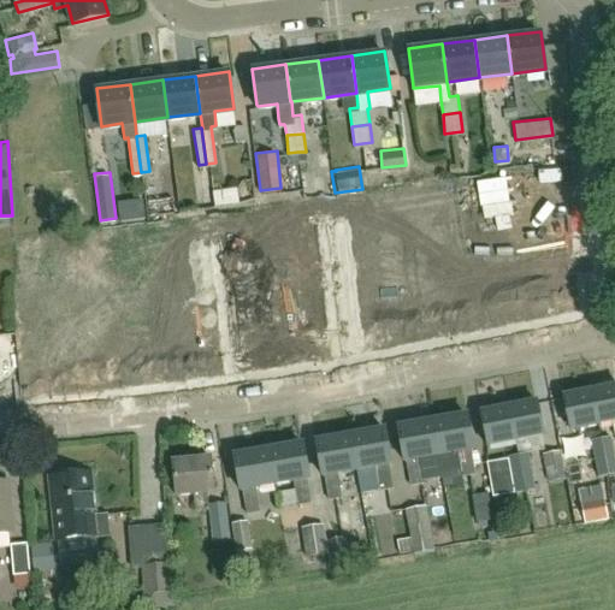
[(555,208),(553,181),(508,185),(510,213),(555,208)]
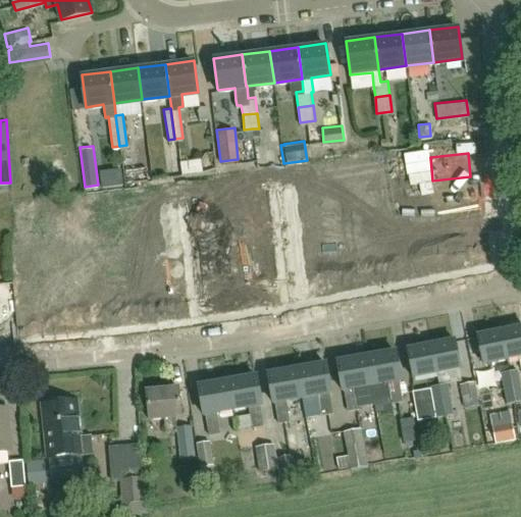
[(191,174),(211,172),(210,158),(190,159),(191,174)]
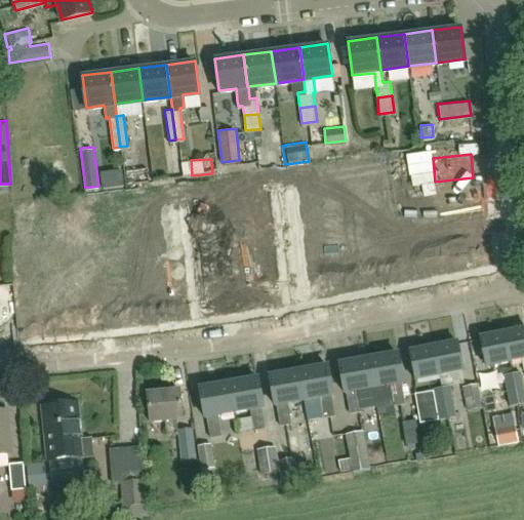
[(355,186),(355,164),(336,164),(336,186),(355,186)]
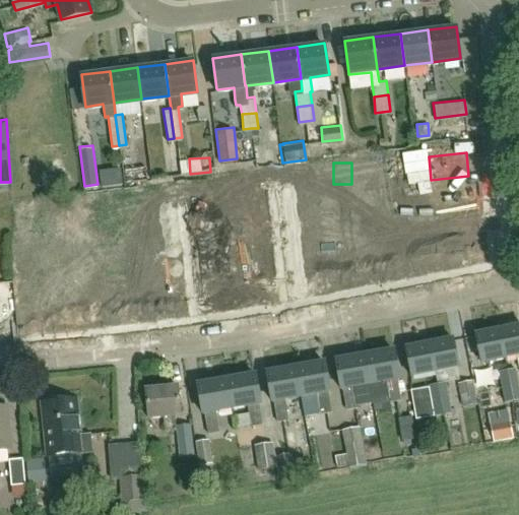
[(125,166),(107,168),(108,182),(127,180),(125,166)]
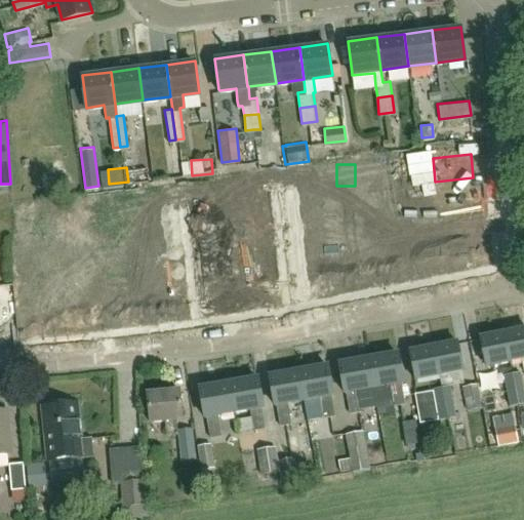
[(285,176),(288,204),(346,197),(345,188),(327,190),(326,171),(285,176)]
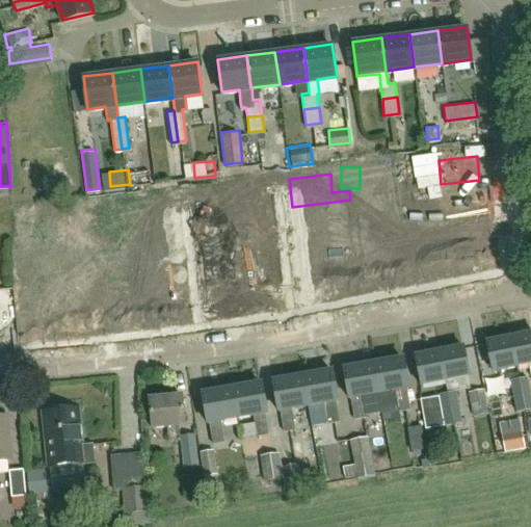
[(443,206),(482,202),(479,180),(441,184),(443,206)]
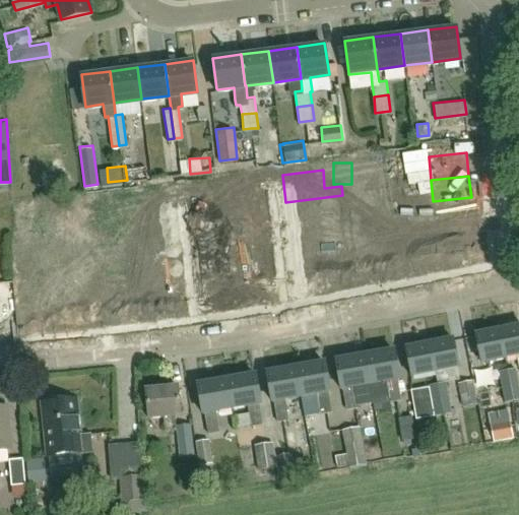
[(116,193),(90,197),(91,205),(117,201),(116,193)]
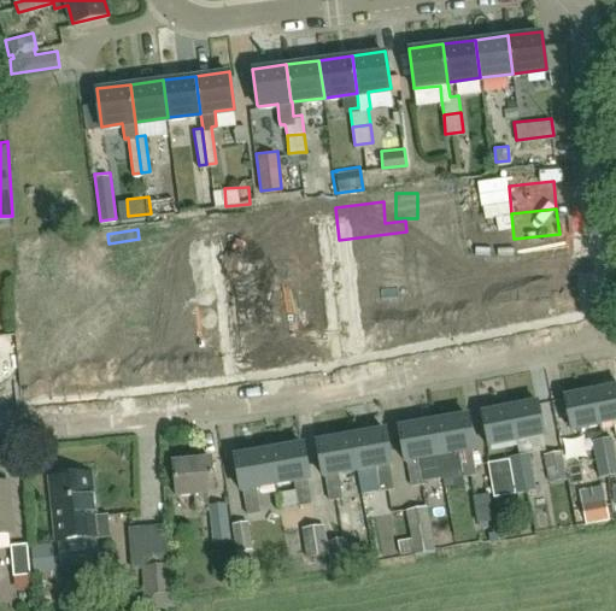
[(154,259),(134,260),(135,271),(204,264),(200,231),(152,238),(154,259)]
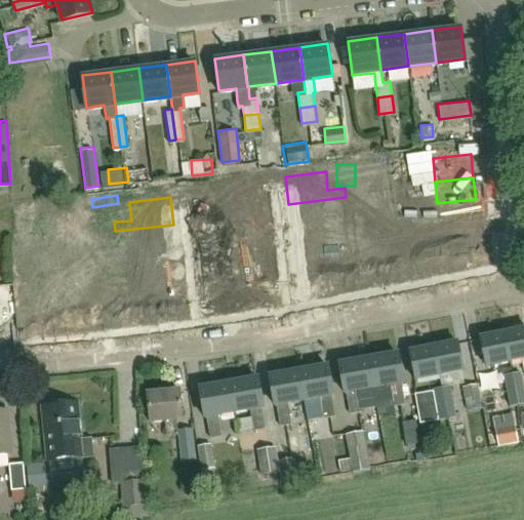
[(330,208),(347,206),(346,197),(288,204),(290,231),(331,226),(332,226),(330,208)]
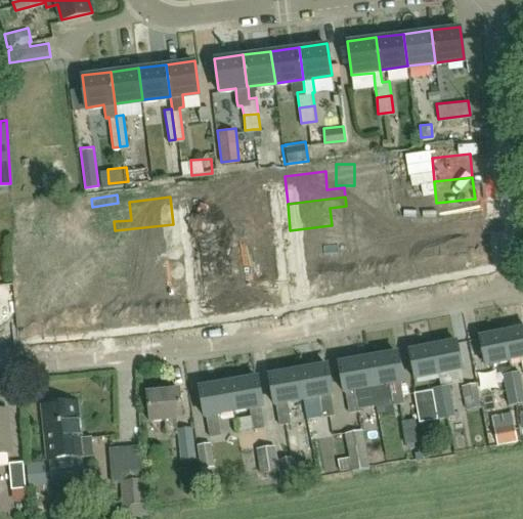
[(439,225),(477,221),(475,199),(436,203),(439,225)]
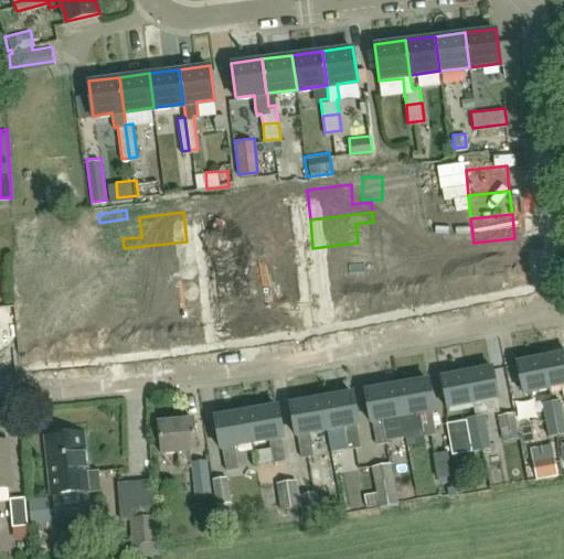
[(448,264),(447,233),(405,234),(406,266),(448,264)]
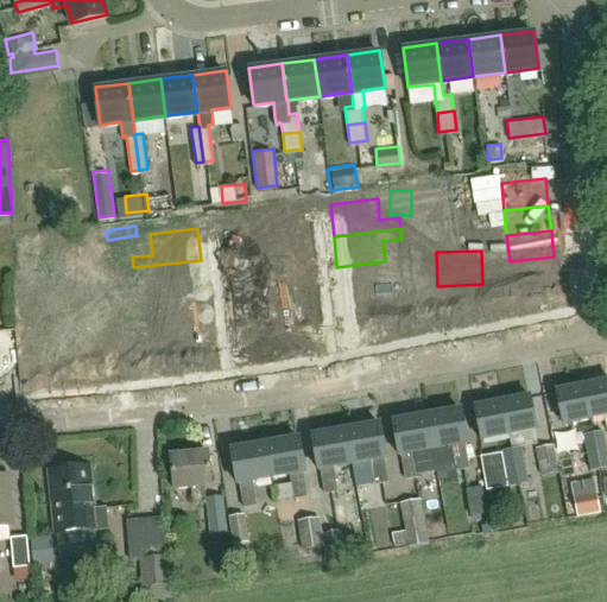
[(554,257),(510,261),(512,287),(556,283),(554,257)]
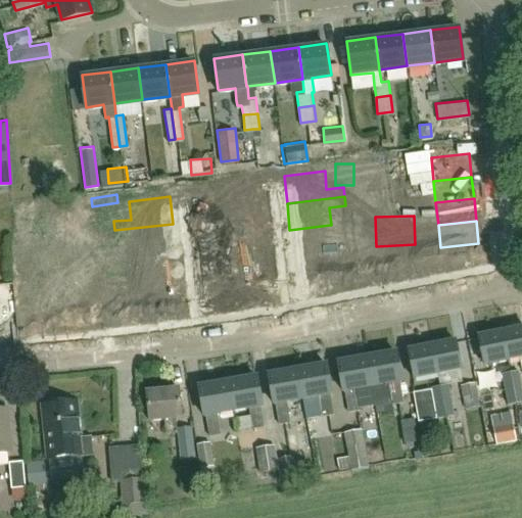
[(173,224),(114,230),(115,239),(133,238),(135,255),(176,250),(173,224)]
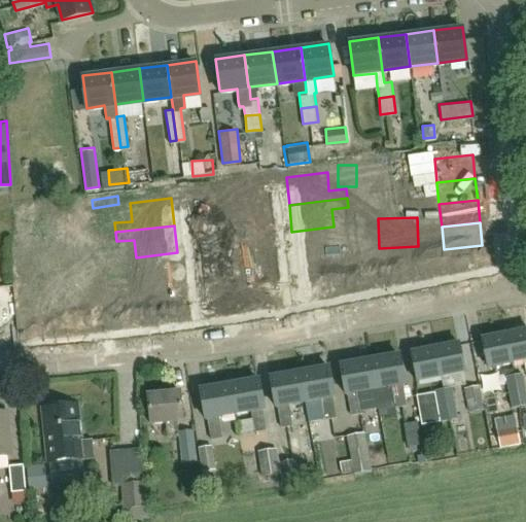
[(276,227),(243,229),(245,256),(235,257),(236,275),(286,272),(284,252),(278,253),(276,227)]
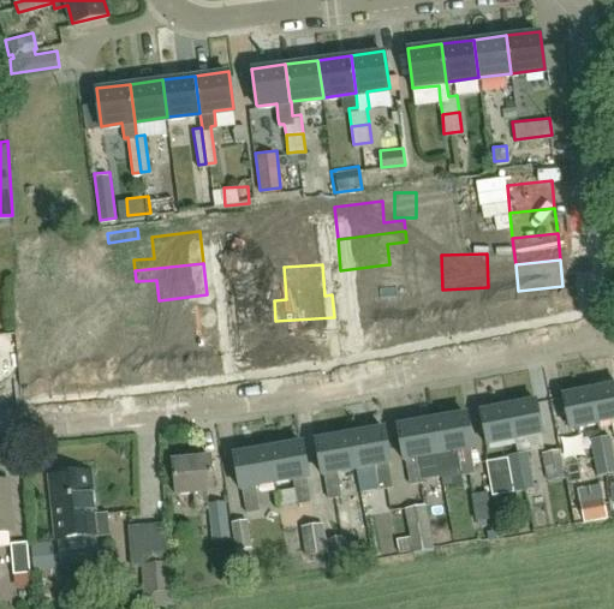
[(344,302),(412,294),(411,284),(391,286),(388,264),(340,270),(344,302)]
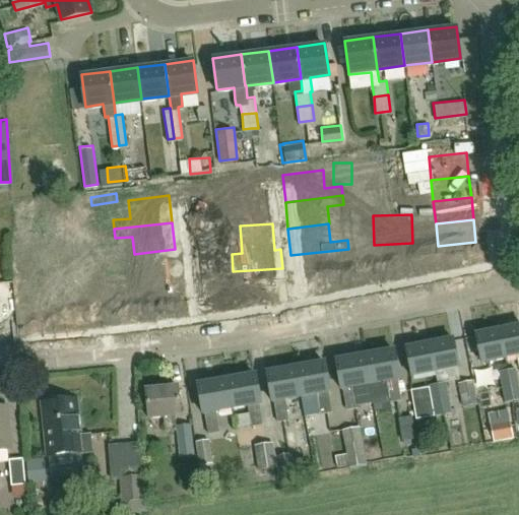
[(371,246),(372,271),(394,270),(394,263),(418,262),(418,244),(371,246)]
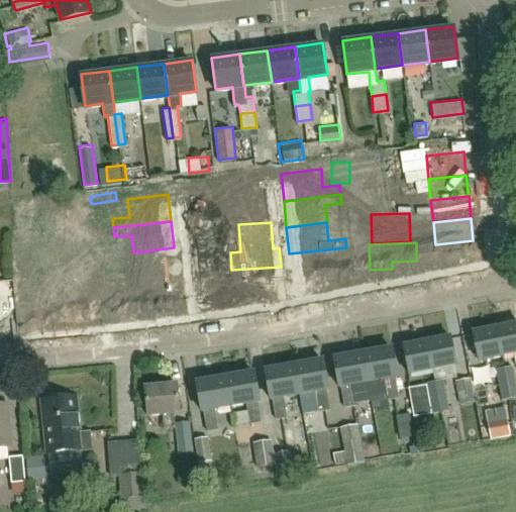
[(135,270),(118,272),(119,281),(136,279),(177,275),(174,247),(133,252),(135,270)]
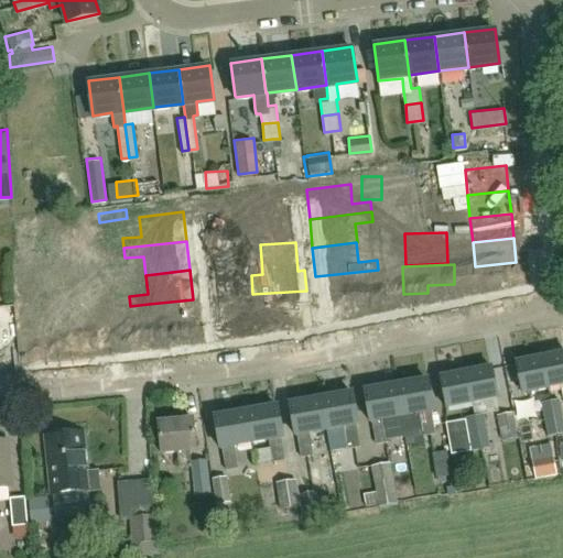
[(315,276),(318,306),(363,302),(360,282),(379,280),(378,270),(315,276)]
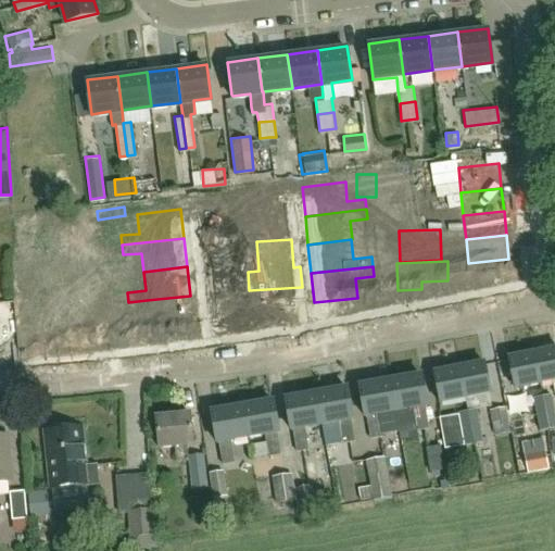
[(304,288),(254,290),(255,314),(305,312),(304,288)]
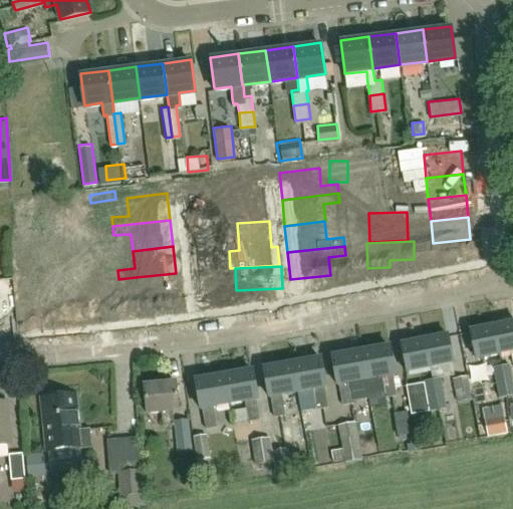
[(136,277),(118,279),(119,288),(136,286),(138,304),(179,300),(176,273),(136,277)]
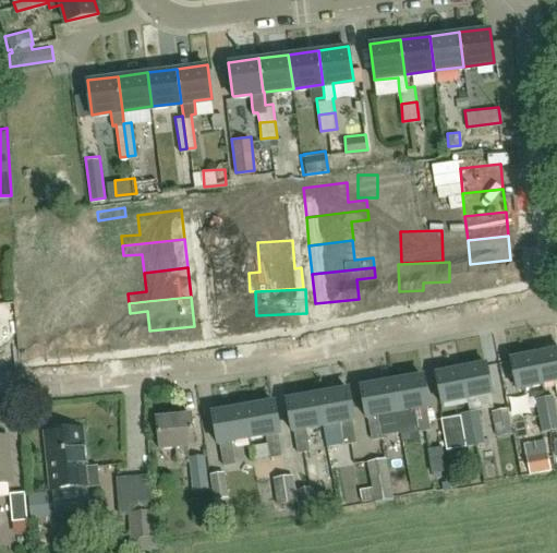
[(87,338),(83,298),(58,300),(63,340),(87,338)]
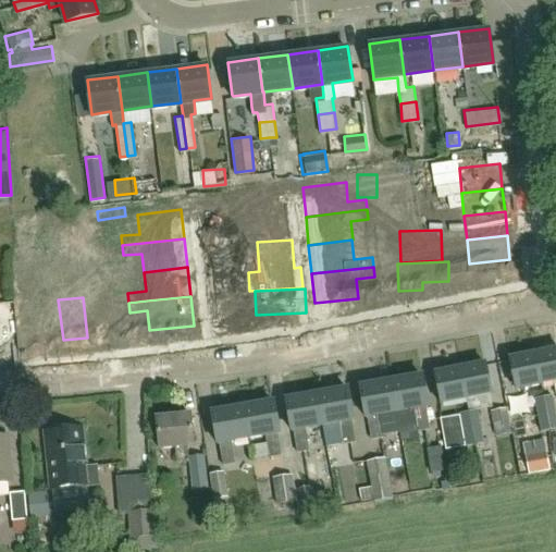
[(38,343),(63,340),(58,299),(34,302),(38,343)]
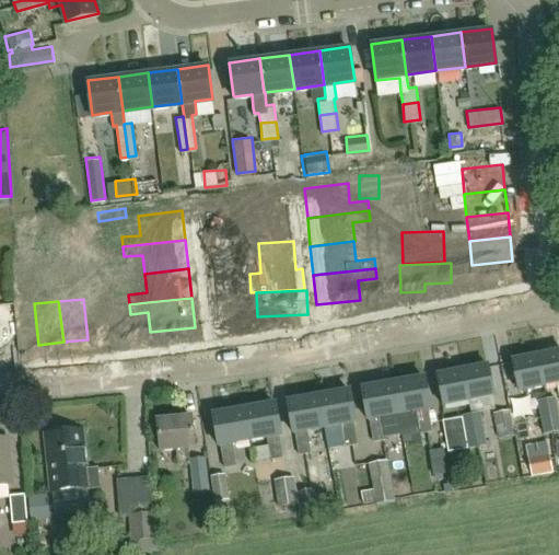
[(558,349),(537,354),(544,383),(556,381),(558,394),(558,393),(558,349)]
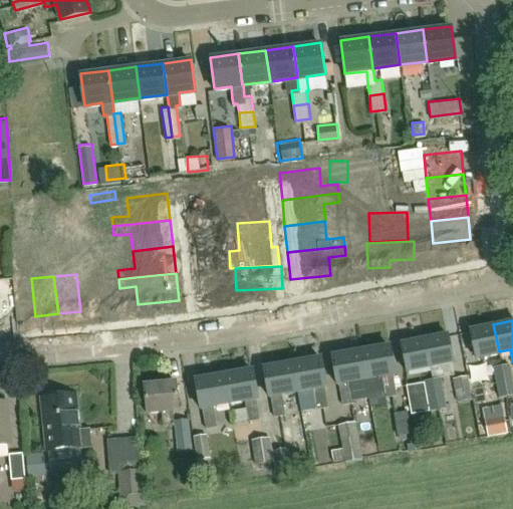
[(493,324),(470,329),(475,356),(499,351),(493,324)]
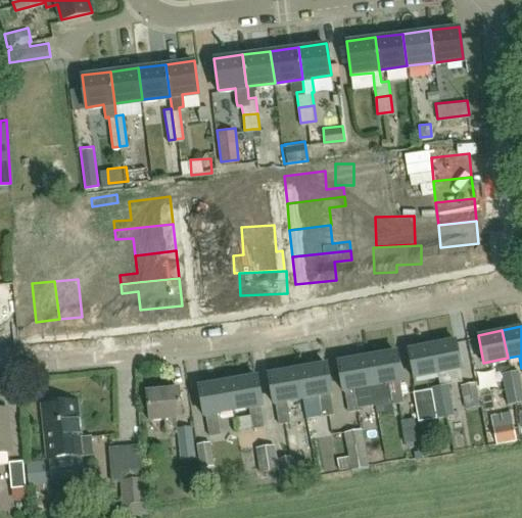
[(456,339),(432,343),(437,371),(461,367),(456,339)]
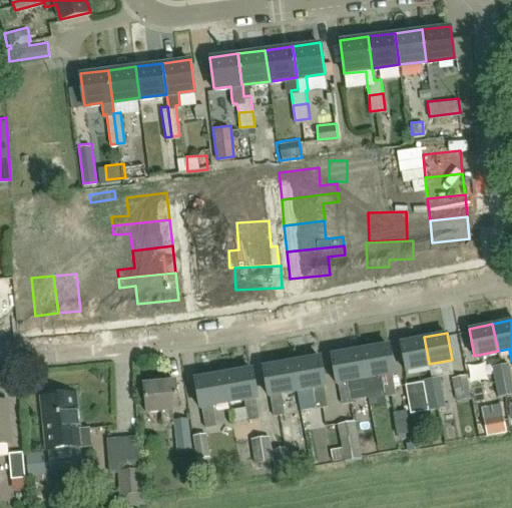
[(429,364),(424,337),(400,342),(406,369),(429,364)]
